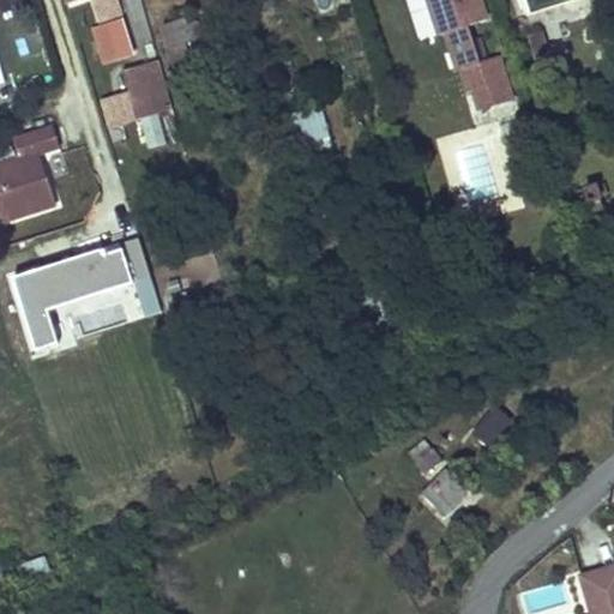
[(0,0),(0,8),(0,12),(26,7),(25,0),(0,0)]
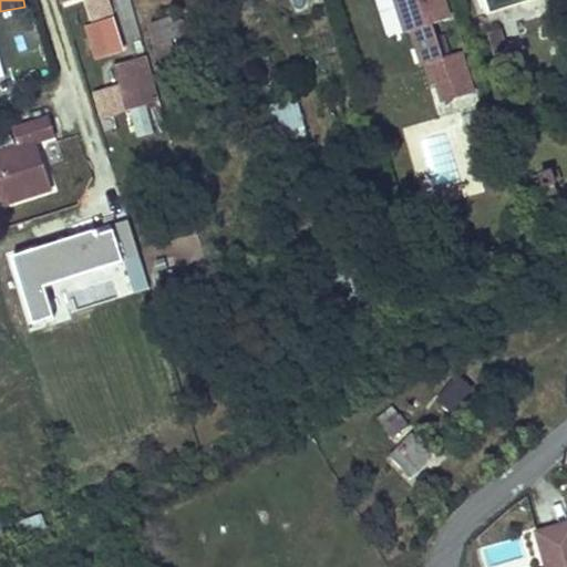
[(57,0),(58,3),(69,0),(83,0),(89,18),(112,11),(107,0),(57,0)]
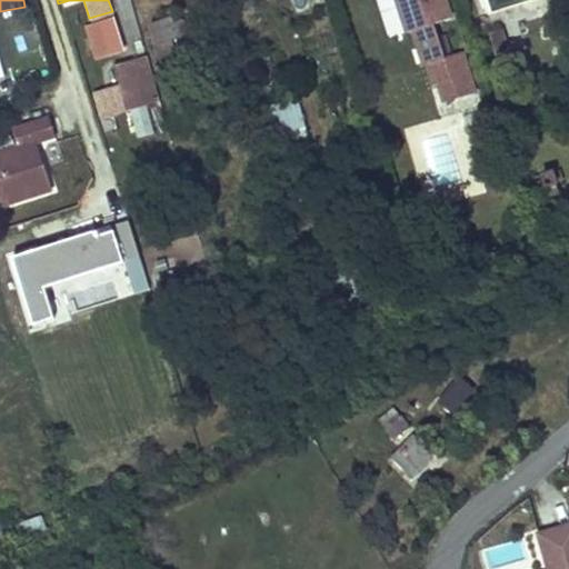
[(396,0),(407,32),(410,31),(422,67),(426,66),(432,83),(435,82),(467,71),(460,52),(445,58),(432,23),(449,18),(442,0),(396,0)]
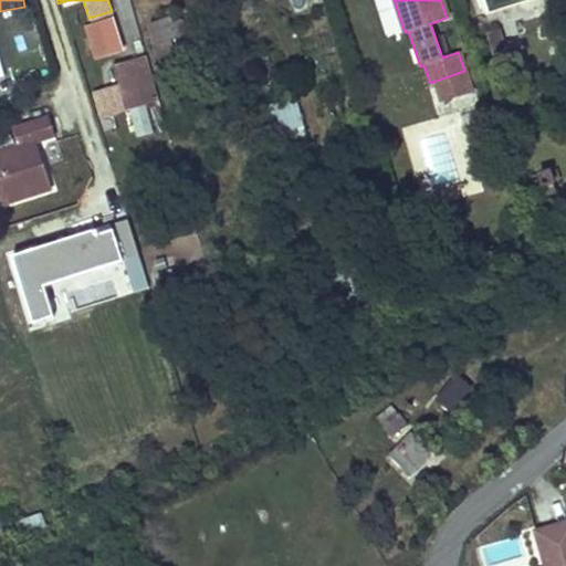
[(170,19),(150,24),(165,75),(179,72),(170,39),(182,35),(178,20),(171,21),(170,19)]
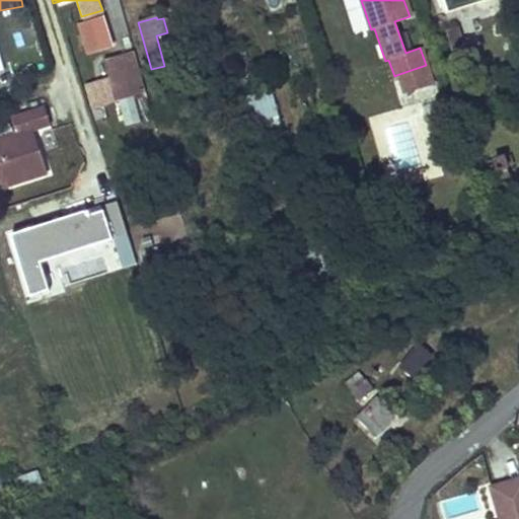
[(104,22),(91,27),(96,47),(110,42),(104,22)]
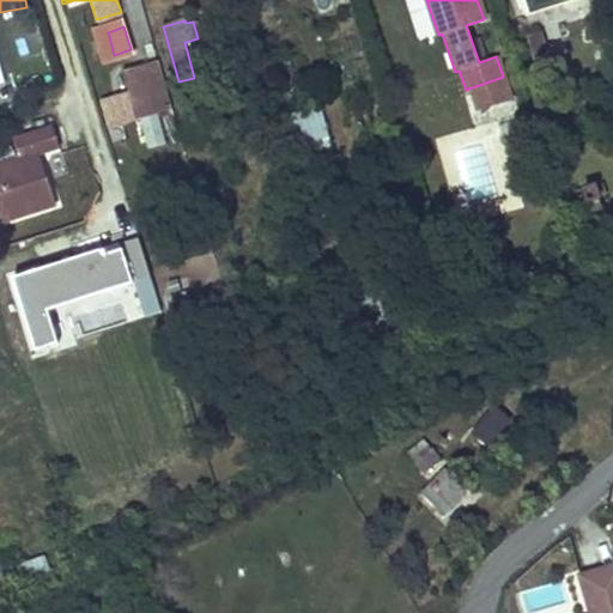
[(173,108),(158,58),(122,70),(135,117),(173,108)]
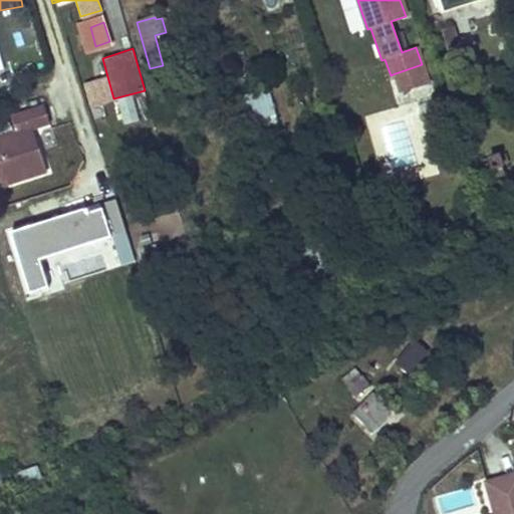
[(0,85),(10,83),(4,50),(0,50),(0,85)]
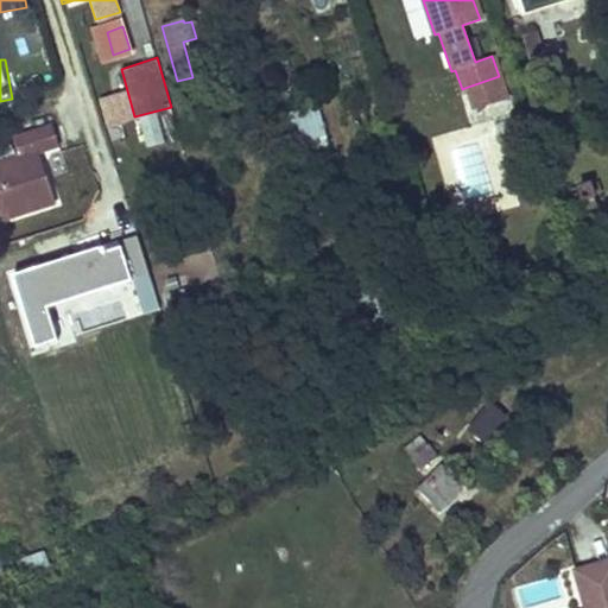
[(464,88),(472,109),(506,97),(499,76),(464,88)]
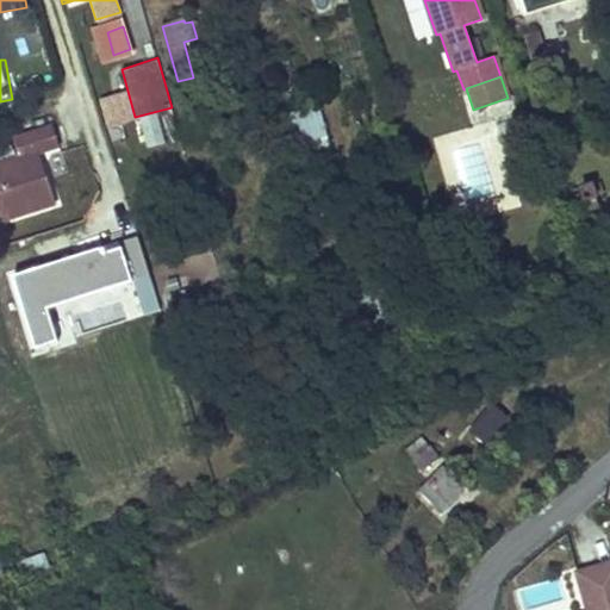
[(190,83),(180,85),(185,100),(194,98),(190,83)]
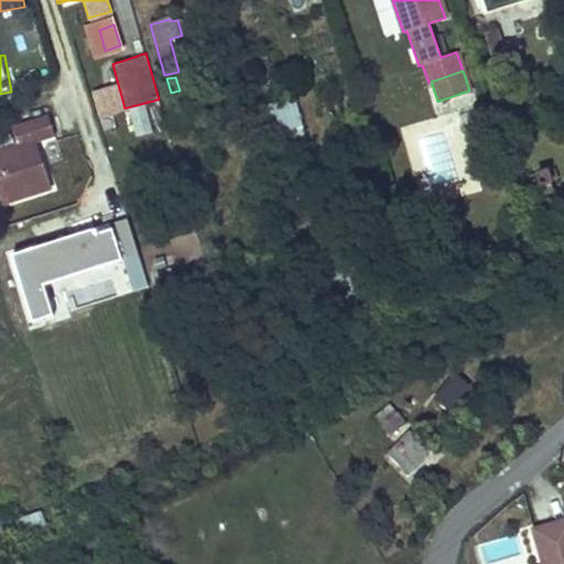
[(293,98),(268,106),(275,133),(301,126),(293,98)]
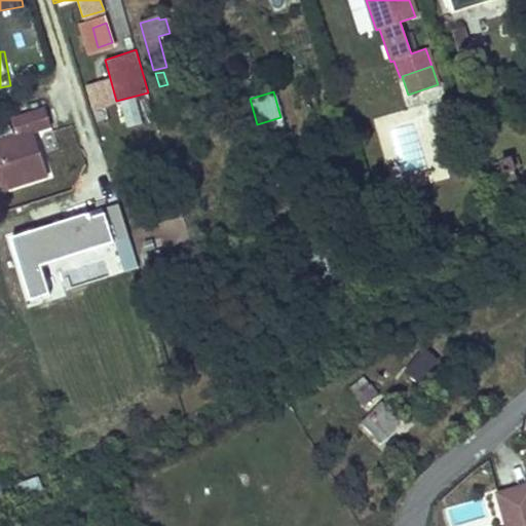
[(142,122),(139,98),(123,100),(126,124),(142,122)]
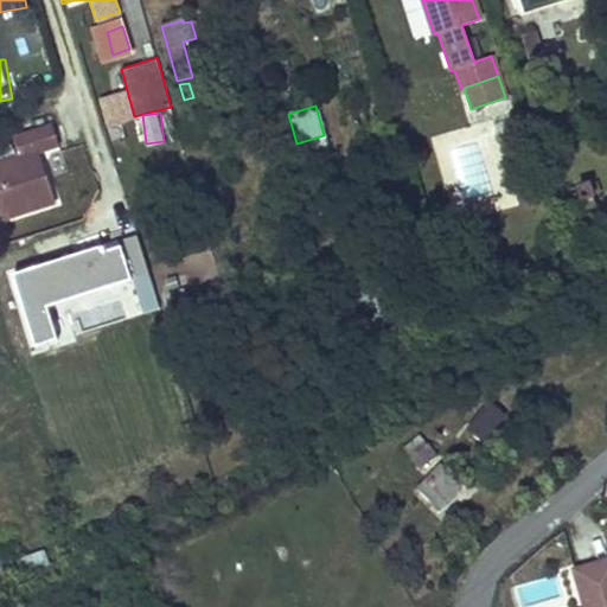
[(0,161),(0,217),(53,203),(39,152),(59,146),(55,127),(14,139),(19,157),(0,161)]
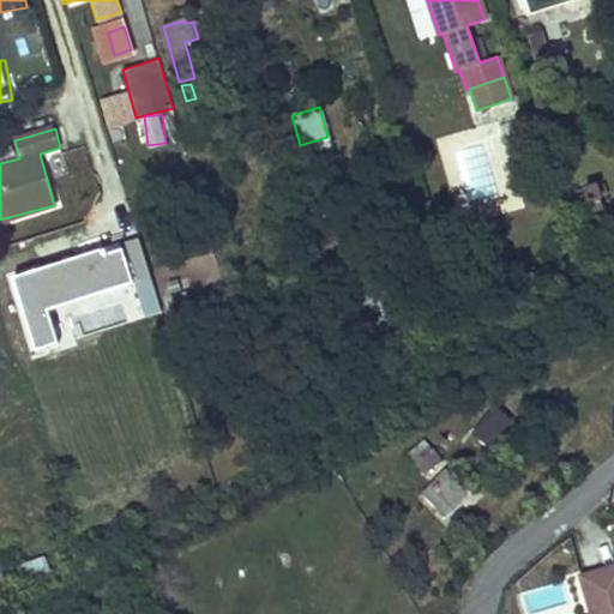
[(426,443),(410,457),(426,473),(441,459),(426,443)]
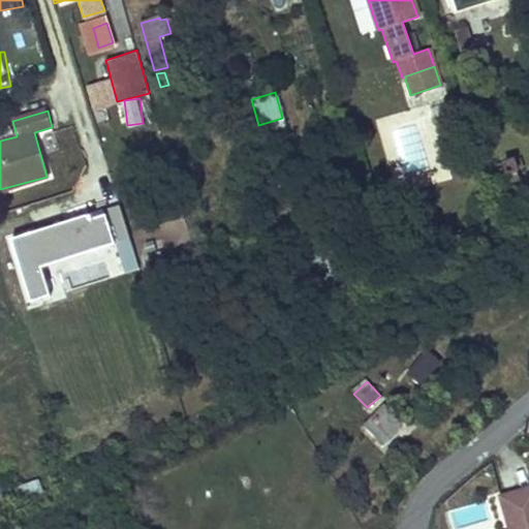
[(384,407),(364,428),(383,447),(404,426),(384,407)]
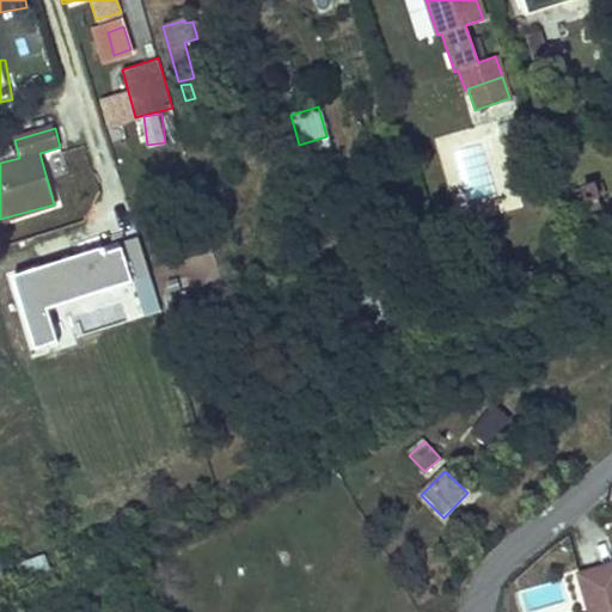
[(611,611),(611,568),(585,576),(594,611),(611,611)]
